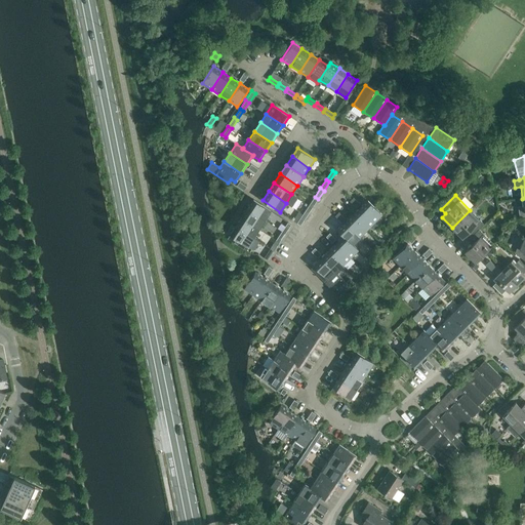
[(318,199),(315,197),(309,205),(312,208),(318,199)]
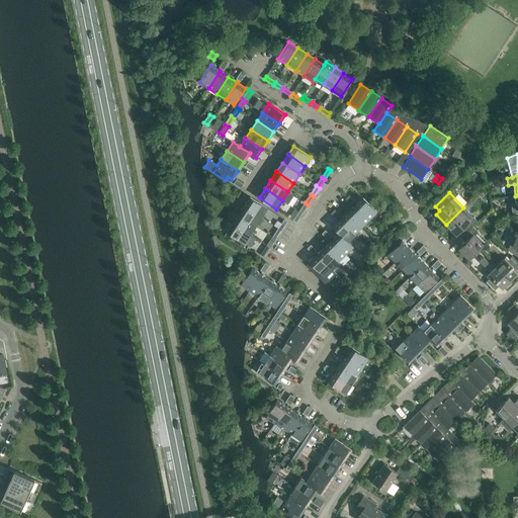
[(267,208),(250,196),(244,205),(261,217),(267,208)]
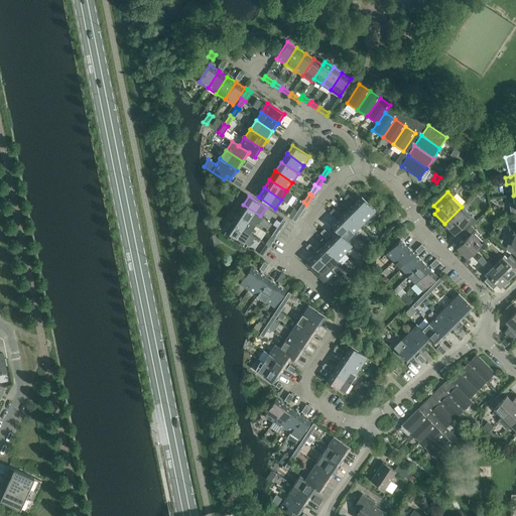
[(376,211),(362,197),(354,205),(368,219),(376,211)]
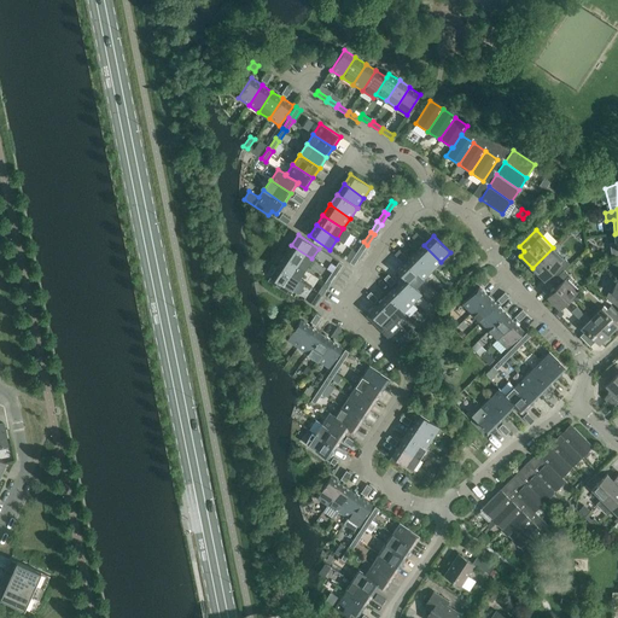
[(367,245),(363,242),(356,252),(361,255),(367,245)]
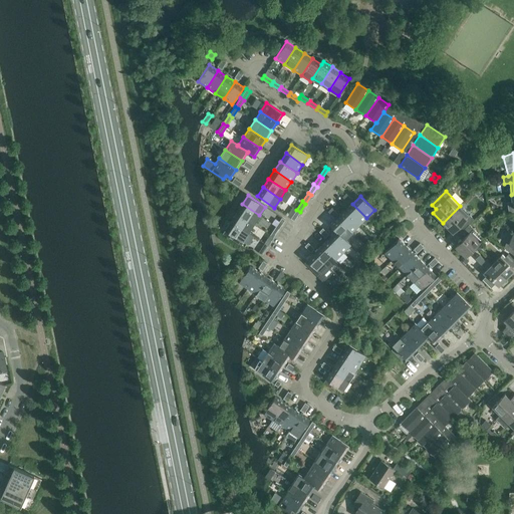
[(242,204),(237,213),(253,224),(257,226),(262,218),(259,215),(242,204)]
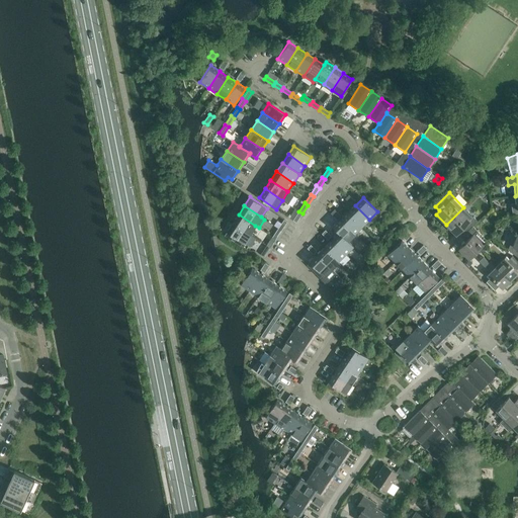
[(369,220),(355,205),(348,212),(362,227),(369,220)]
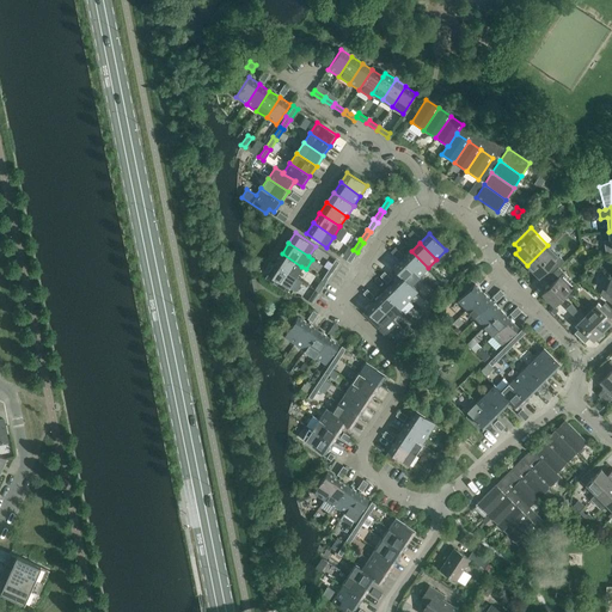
[(539,277),(548,268),(554,273),(558,268),(564,262),(548,245),(527,265),(539,277)]
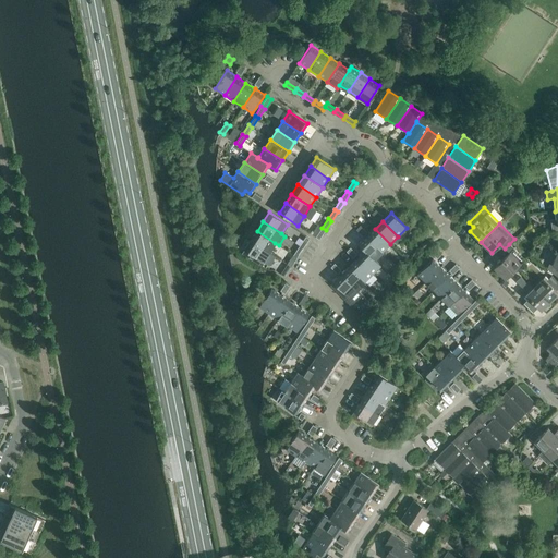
[(315,238),(319,240),(326,230),(322,228),(315,238)]
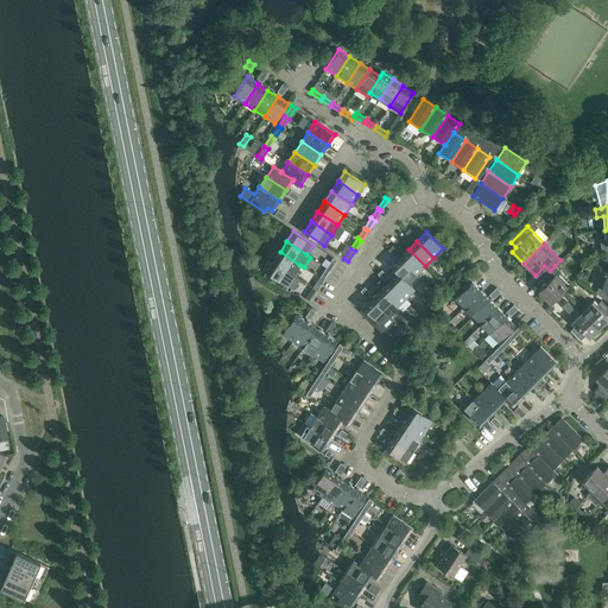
[(425,266),(409,249),(400,258),(417,274),(425,266)]
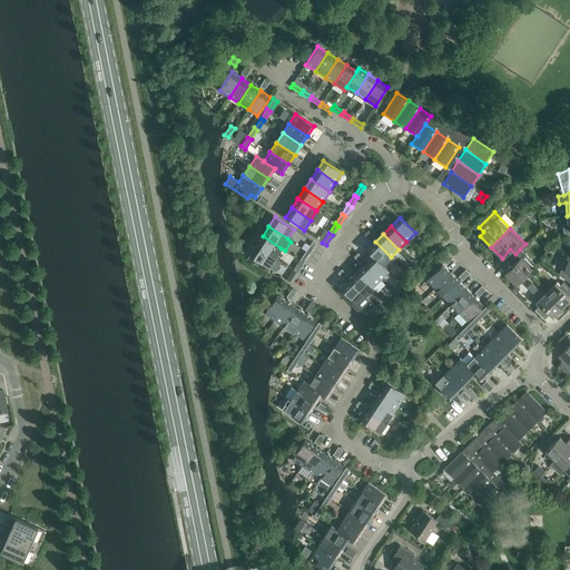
[(256,245),(275,257),(281,248),(263,236),(256,245)]
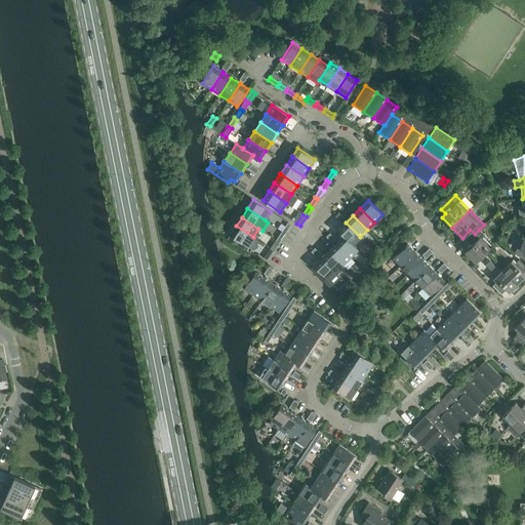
[(291,225),(288,223),(282,231),(285,234),(291,225)]
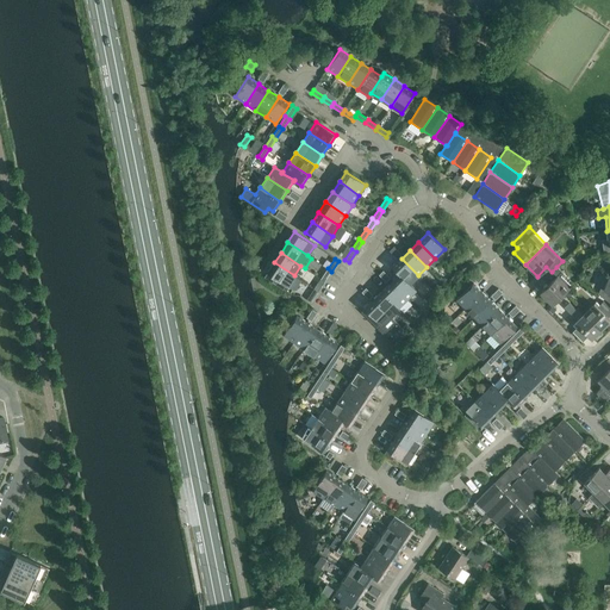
[(392,268),(399,274),(410,285),(410,284),(418,275),(402,259),(392,268)]
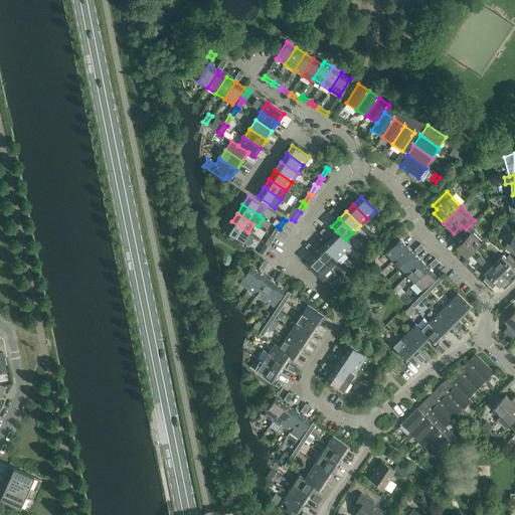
[(225,230),(242,241),(248,232),(231,221),(225,230)]
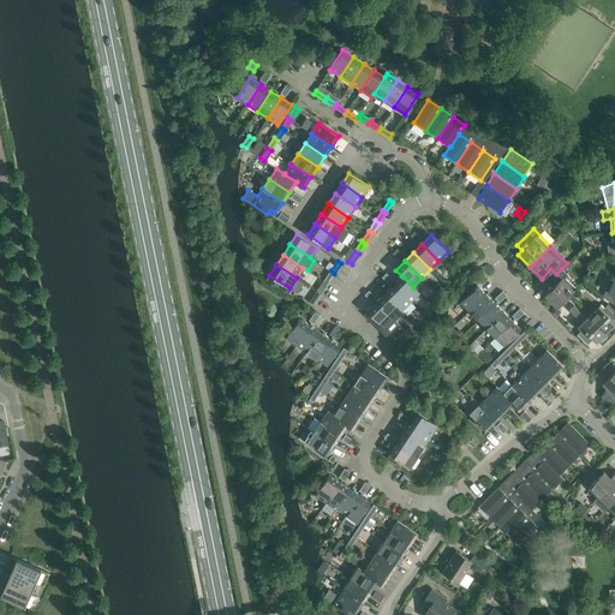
[(561,269),(556,274),(550,280),(555,285),(544,296),(556,308),(578,286),(561,269)]
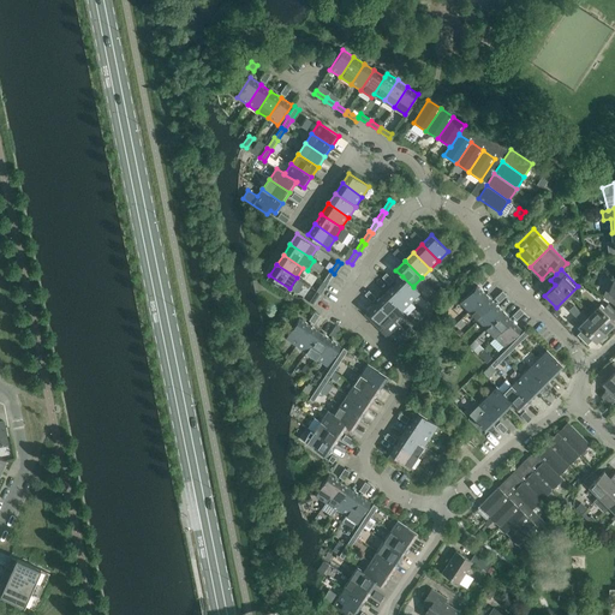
[(334,274),(330,270),(323,281),(327,284),(334,274)]
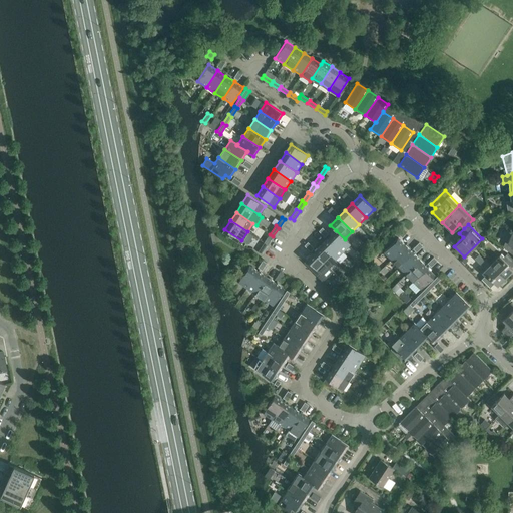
[(351,244),(345,238),(345,239),(336,230),(329,237),(343,252),(351,244)]
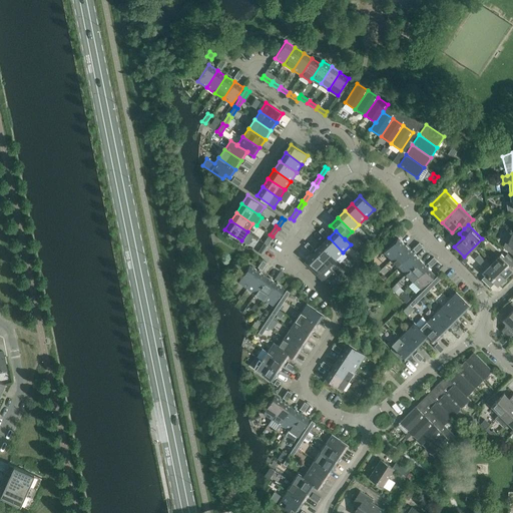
[(508,243),(505,242),(503,247),(512,255),(512,254),(512,230),(508,243)]
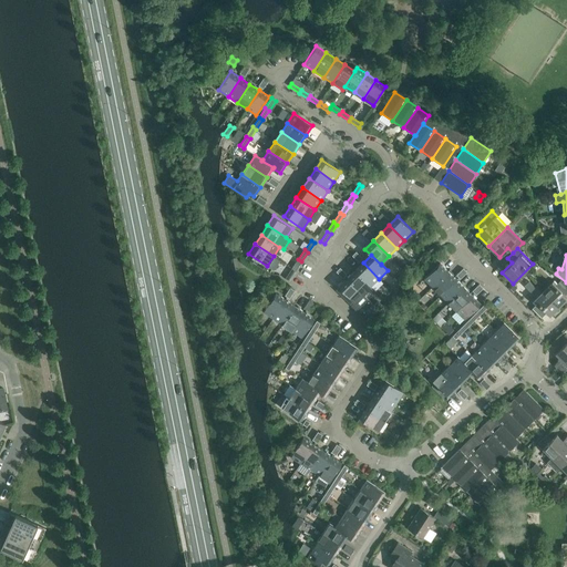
[(291,268),(296,271),(301,261),(298,259),(291,268)]
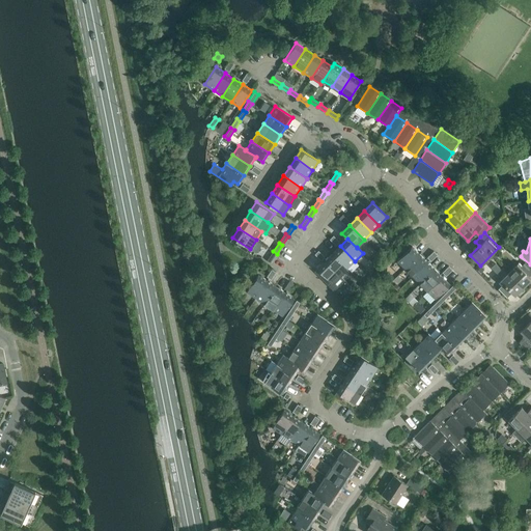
[(355,261),(340,246),(333,254),(347,269),(355,261)]
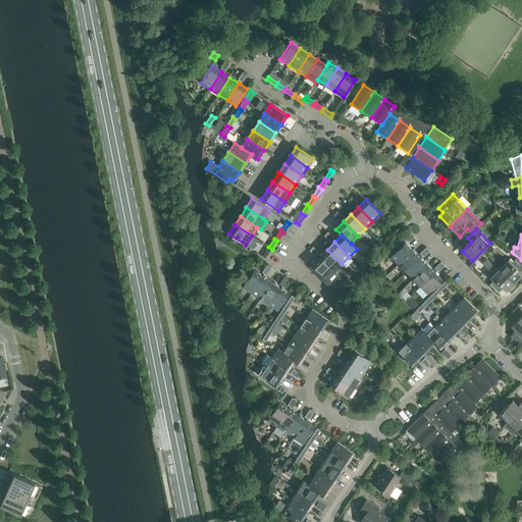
[(405,242),(390,257),(398,264),(412,250),(405,242)]
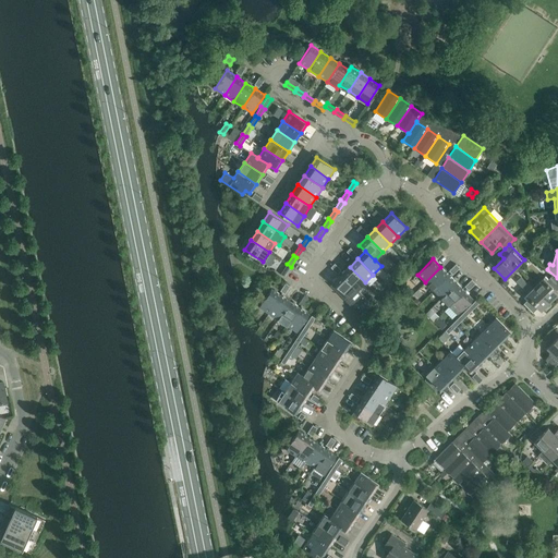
[(281,274),(284,277),(291,267),(287,264),(281,274)]
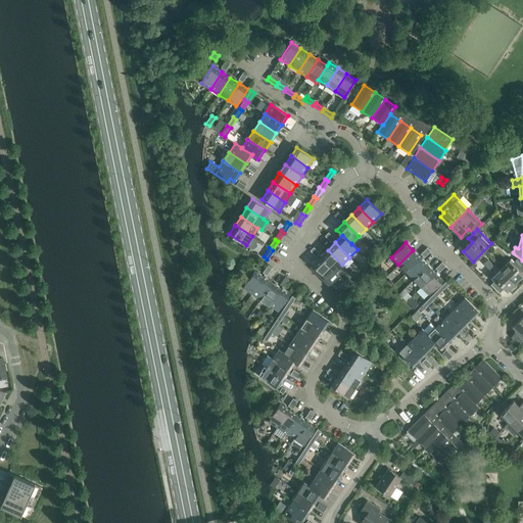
[(342,265),(328,250),(321,257),(335,272),(342,265)]
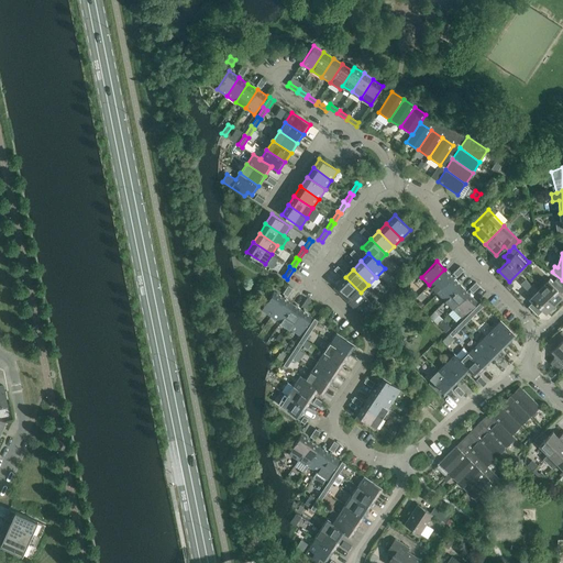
[(437,293),(453,277),(444,269),(429,285),(437,293)]
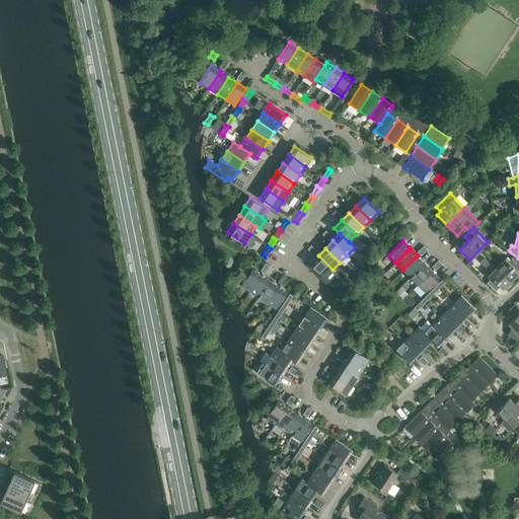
[(310,263),(324,278),(332,270),(318,255),(310,263)]
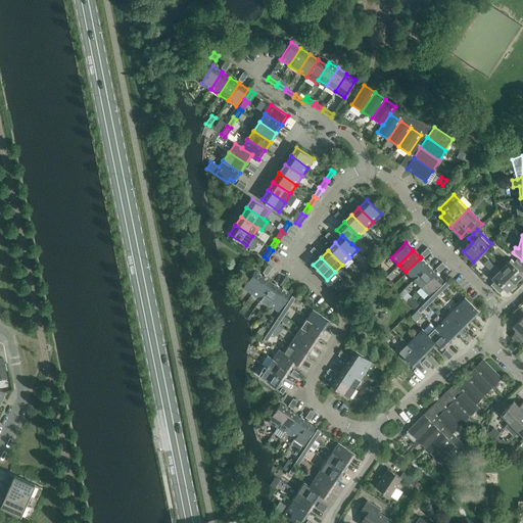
[(414,280),(428,265),(421,257),(406,272),(414,280)]
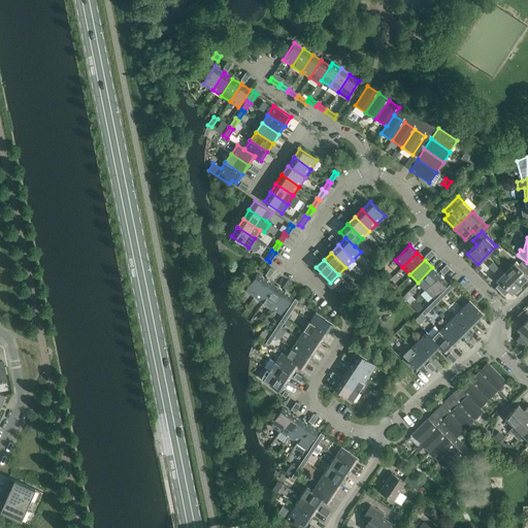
[(527,277),(527,276),(525,274),(527,271),(527,266),(522,261),(519,264),(516,261),(505,271),(520,286),(527,277)]
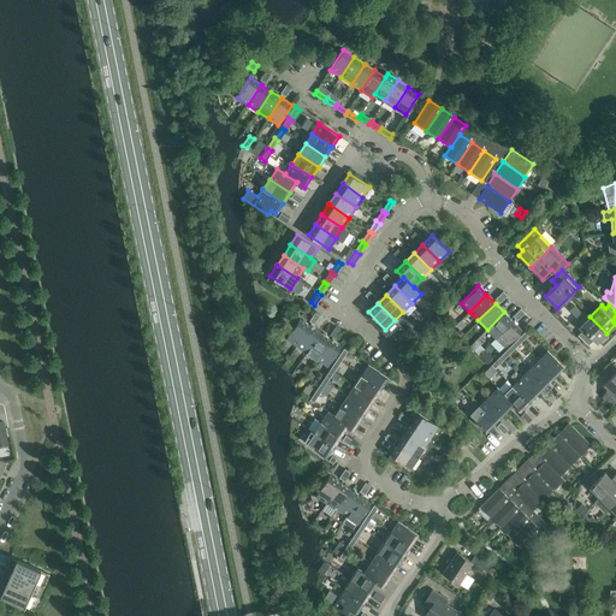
[(496,338),(513,320),(504,312),(487,330),(496,338)]
